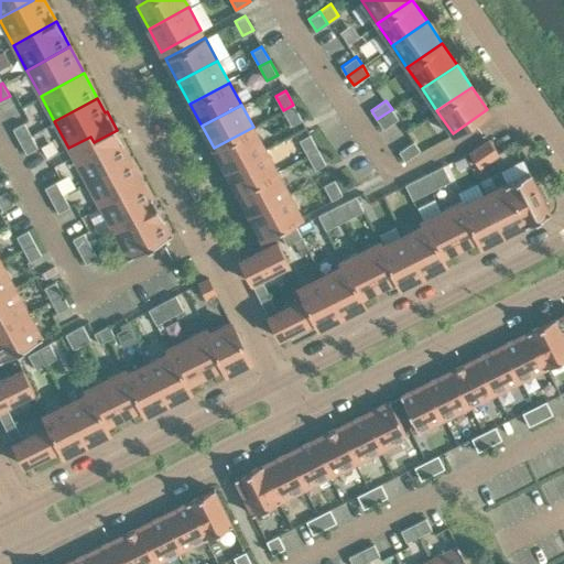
[(291,126),(302,119),(293,105),(283,110),(291,126)]
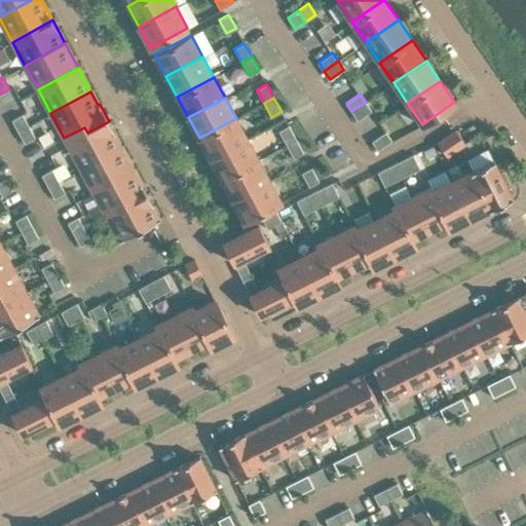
[(358,120),(371,110),(366,102),(351,111),(358,120)]
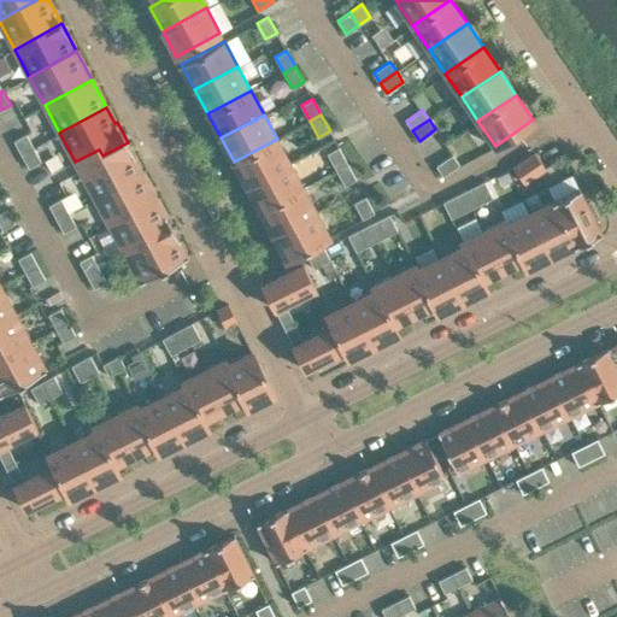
[(21,153),(34,147),(27,134),(15,140),(21,153)]
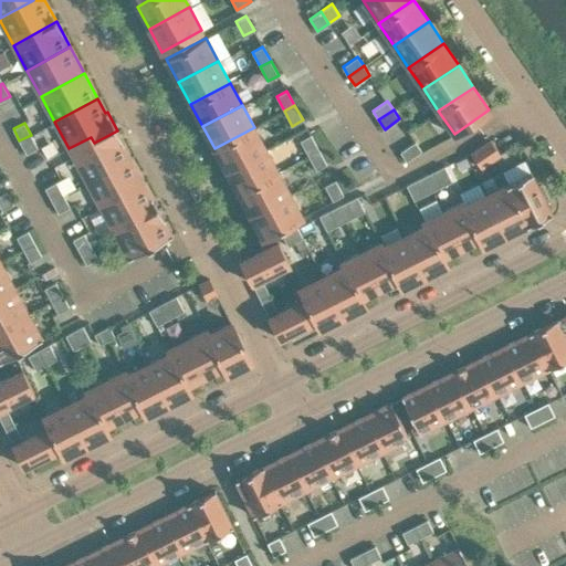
[(226,170),(265,149),(254,127),(215,148),(226,170)]
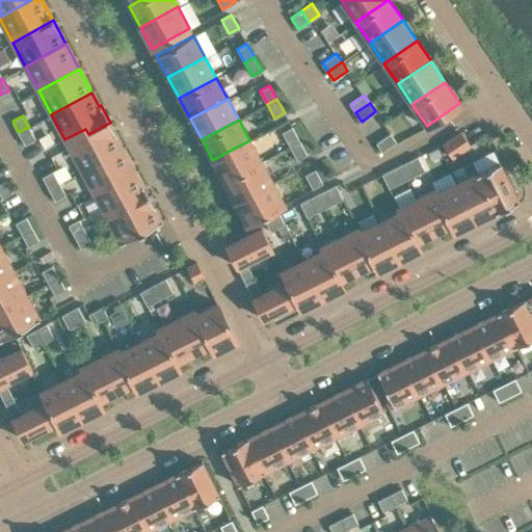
[(115,135),(116,134),(110,123),(88,134),(85,129),(64,139),(82,170),(123,149),(115,135)]
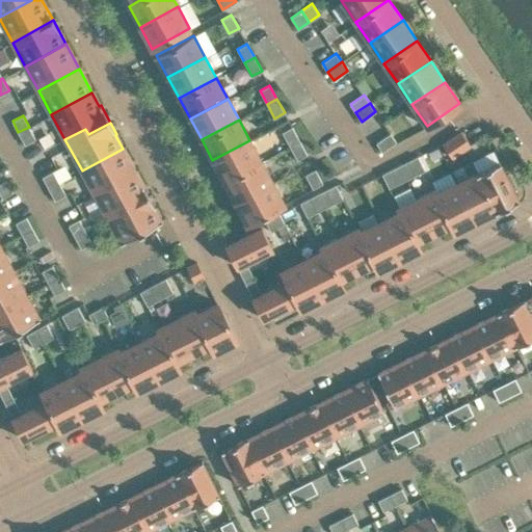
[(25,144),(35,138),(29,127),(18,132),(25,144)]
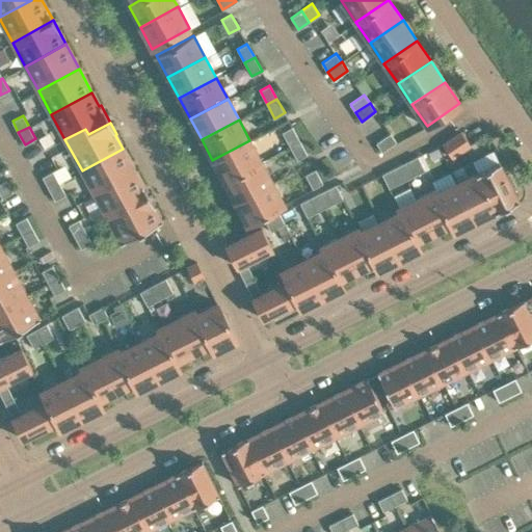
[(290,145),(299,140),(292,127),(282,132),(290,145)]
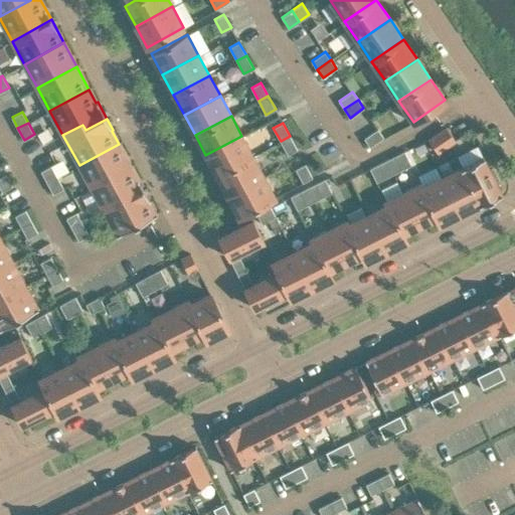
[(447,147),(456,141),(446,127),(438,133),(447,147)]
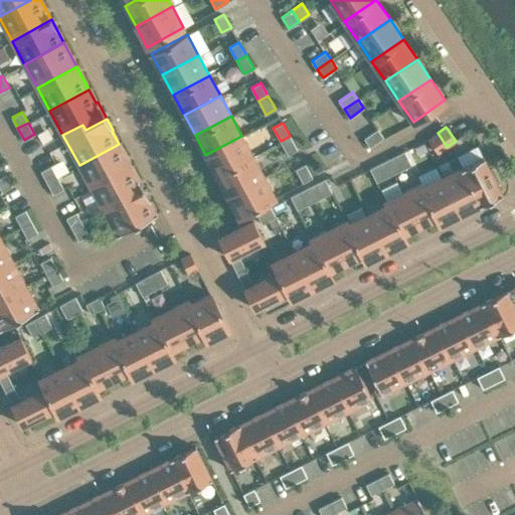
[(370,146),(383,137),(378,129),(364,138),(370,146)]
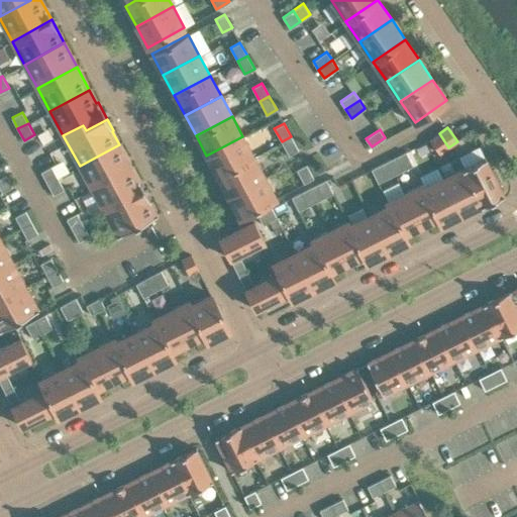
[(439,153),(448,147),(439,133),(430,139),(439,153)]
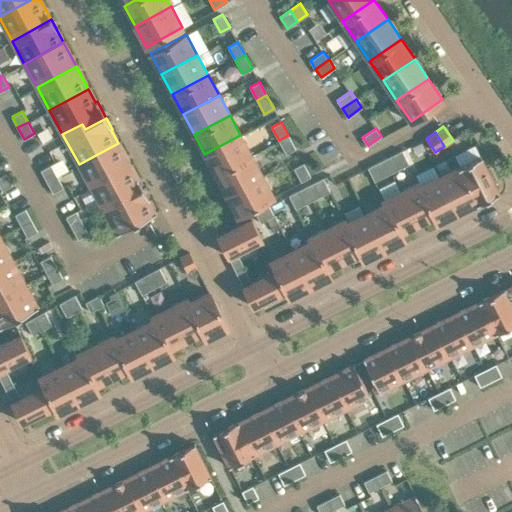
[(215,175),(251,155),(240,135),(204,154),(215,175)]
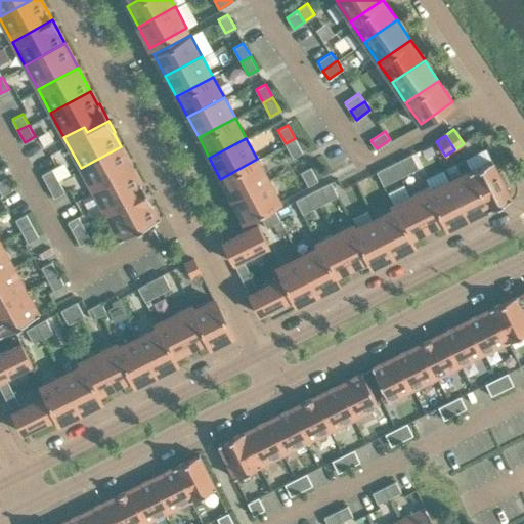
[(293,158),(302,153),(295,138),(286,143),(293,158)]
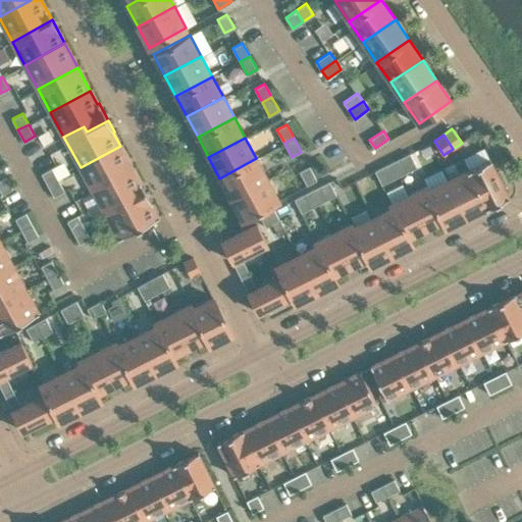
[(93,191),(133,170),(120,146),(81,167),(93,191)]
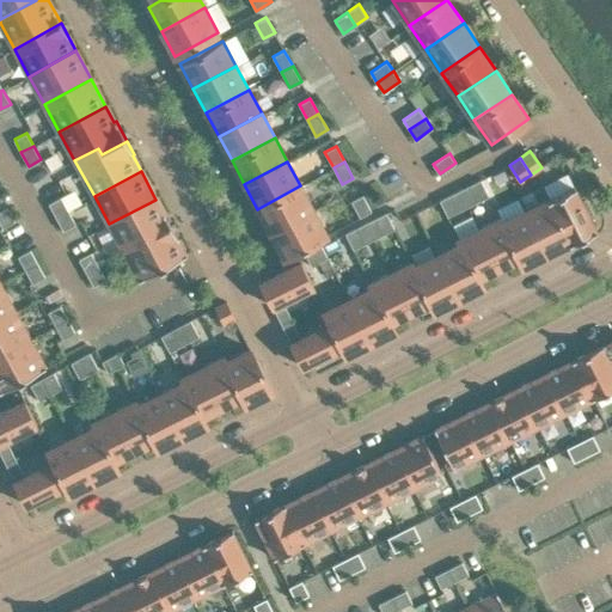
[(477,201),(489,196),(481,179),(469,185),(477,201)]
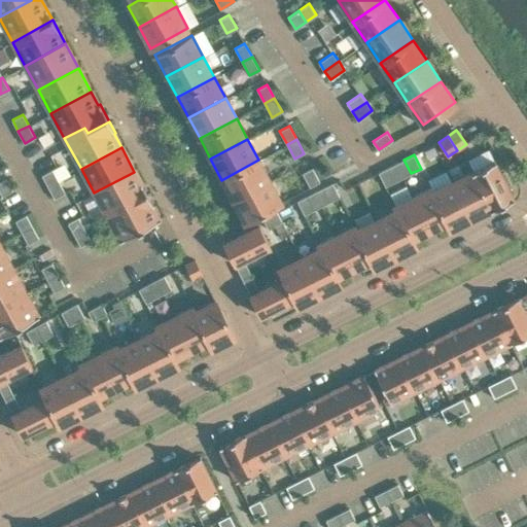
[(233,201),(270,180),(258,160),(221,180),(233,201)]
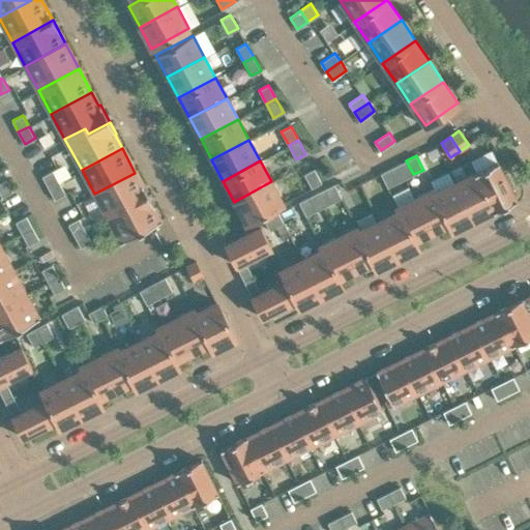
[(406,178),(413,174),(406,160),(399,165),(406,178)]
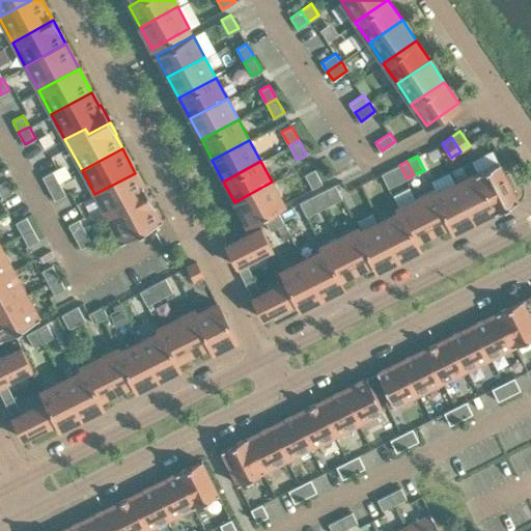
[(504,174),(499,162),(498,161),(476,171),(496,210),(516,199),(510,186),(513,185),(508,172),(504,174)]
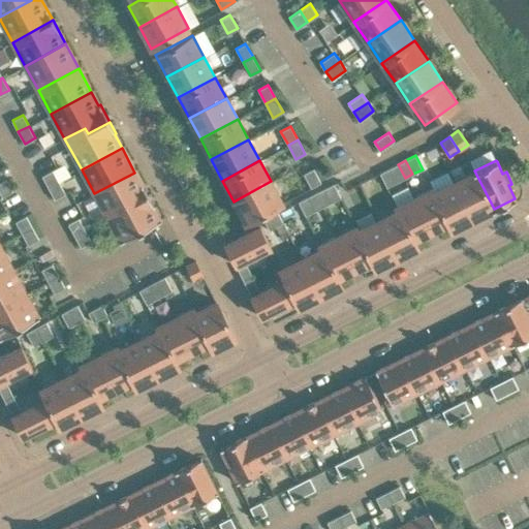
[(397,182),(405,178),(398,164),(390,167),(397,182)]
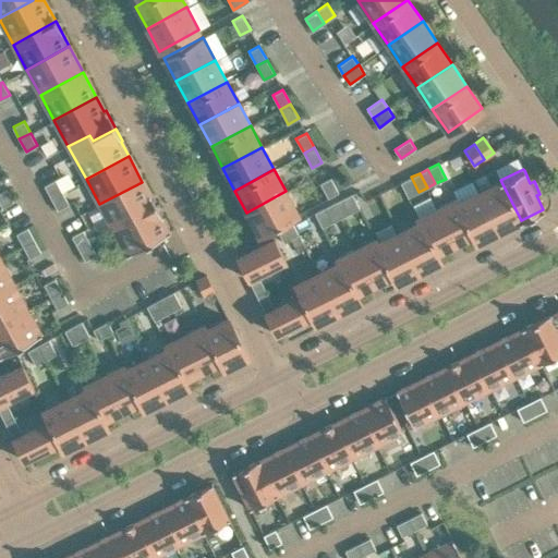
[(408,197),(419,192),(411,177),(401,182),(408,197)]
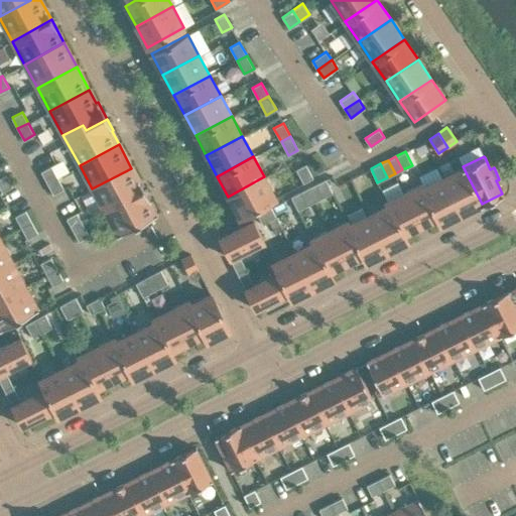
[(303,182),(312,177),(305,164),(296,169),(303,182)]
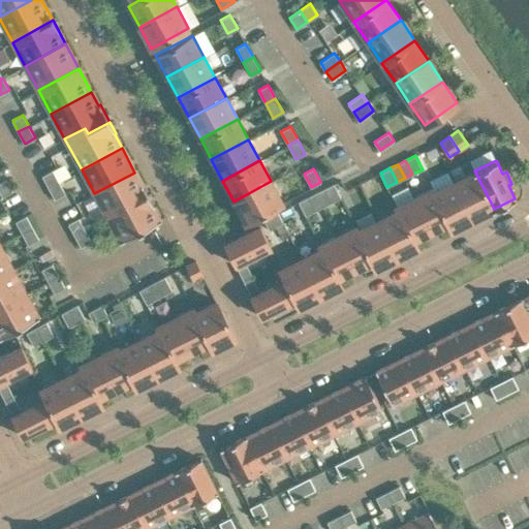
[(49,187),(59,182),(53,169),(42,176),(49,187)]
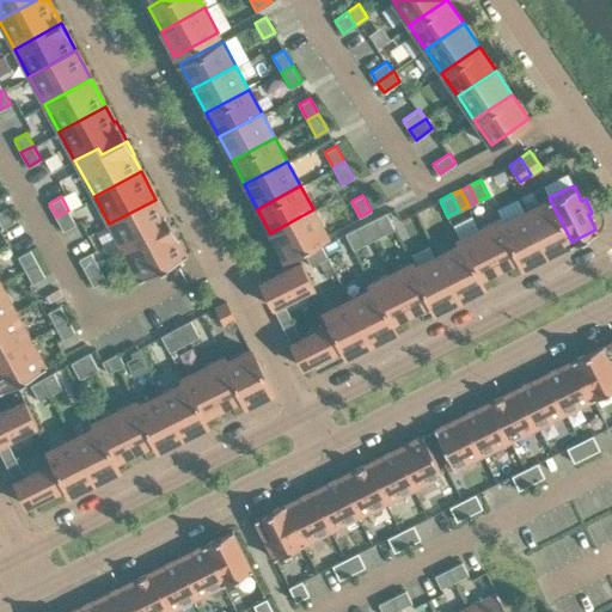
[(548,254),(571,242),(549,197),(525,209),(548,254)]
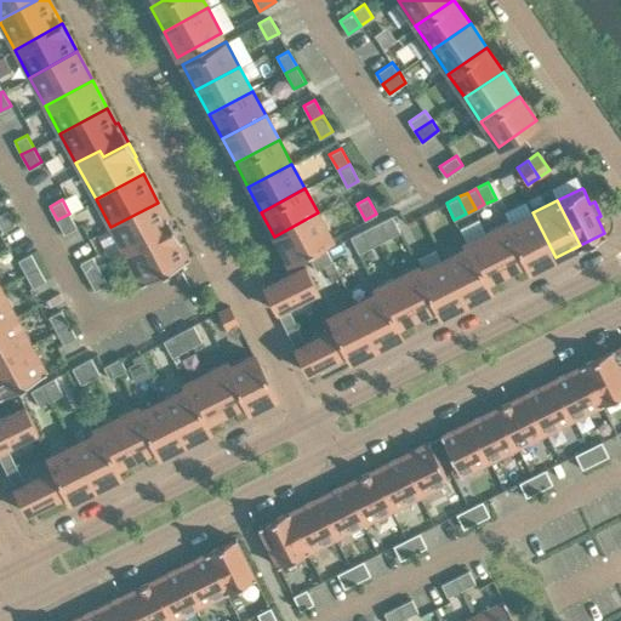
[(126,255),(174,229),(158,203),(110,227),(126,255)]
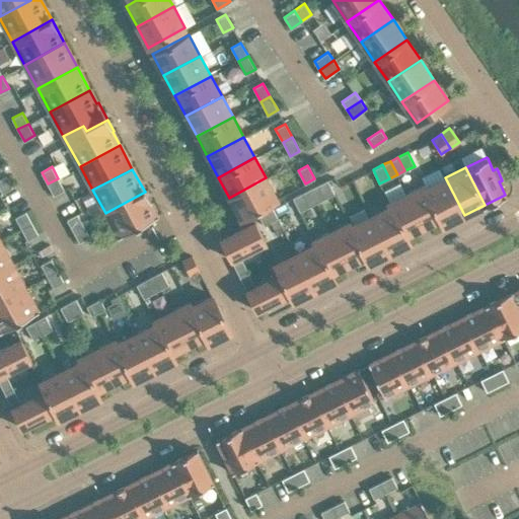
[(0,189),(2,193),(12,188),(6,176),(0,178),(0,189)]
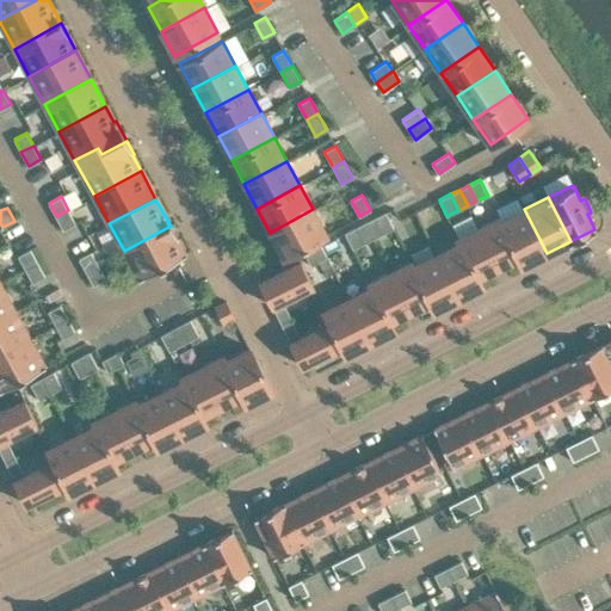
[(284,258),(327,234),(313,209),(270,233),(284,258)]
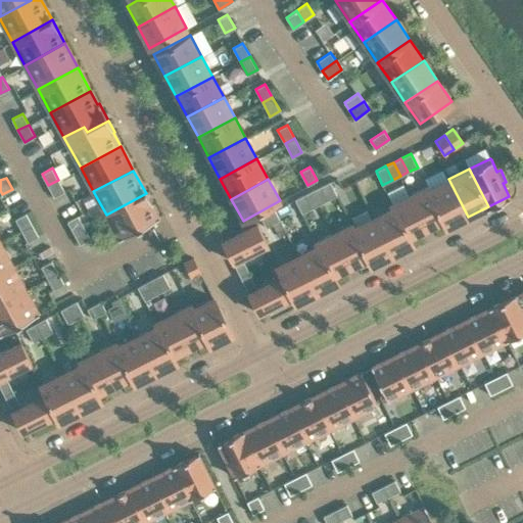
[(448,179),(429,189),(443,220),(442,220),(446,228),(468,217),(448,179)]
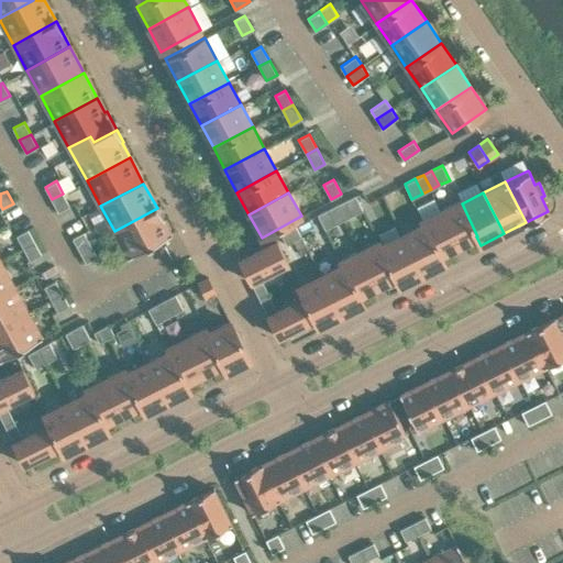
[(58,211),(69,206),(63,194),(52,199),(58,211)]
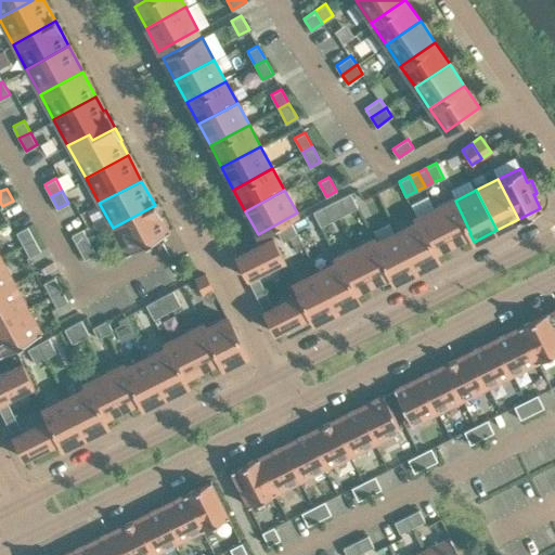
[(347,213),(358,207),(350,193),(340,197),(347,213)]
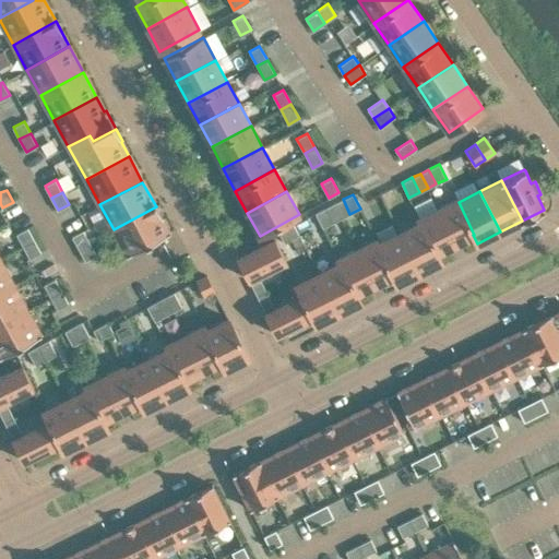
[(455,245),(473,235),(474,235),(459,202),(458,198),(437,207),(455,245)]
